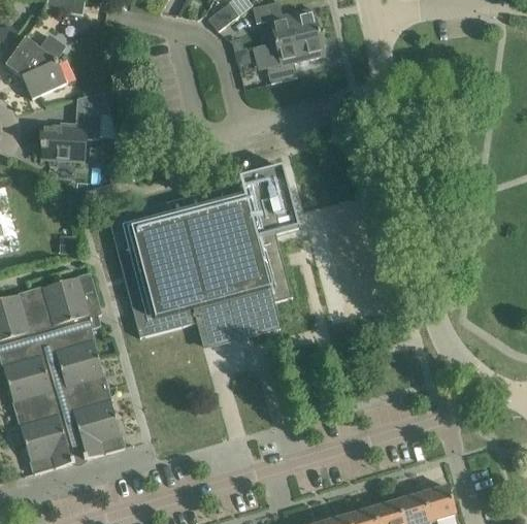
[(45,0),(44,7),(61,10),(81,13),(84,0),(45,0)]
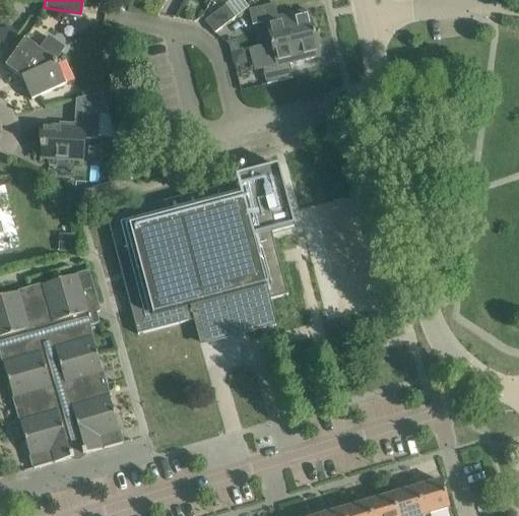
[(265,18),(270,41),(313,29),(307,6),(277,14),(273,0),(248,6),(251,21),(265,18)]
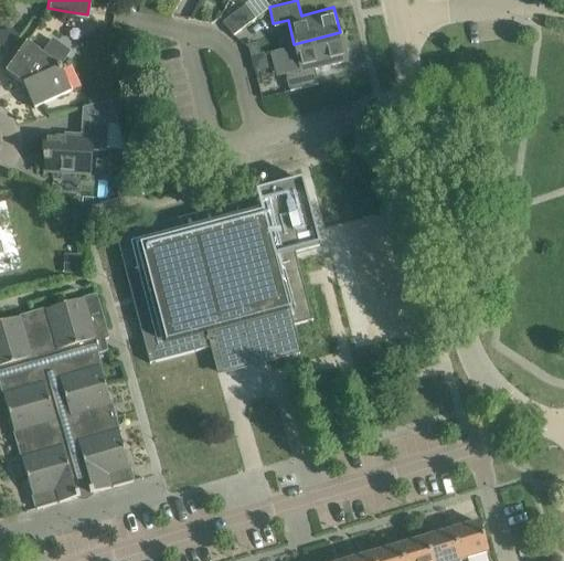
[(232,32),(249,19),(254,16),(244,1),(221,19),(232,32)]
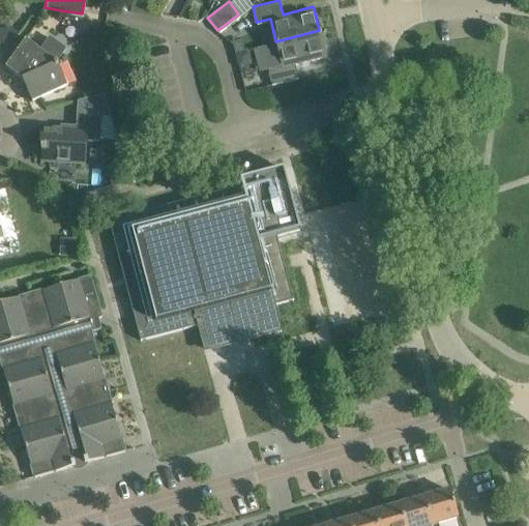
[(3,29),(0,34),(1,40),(5,44),(6,45),(15,32),(9,28),(3,29)]
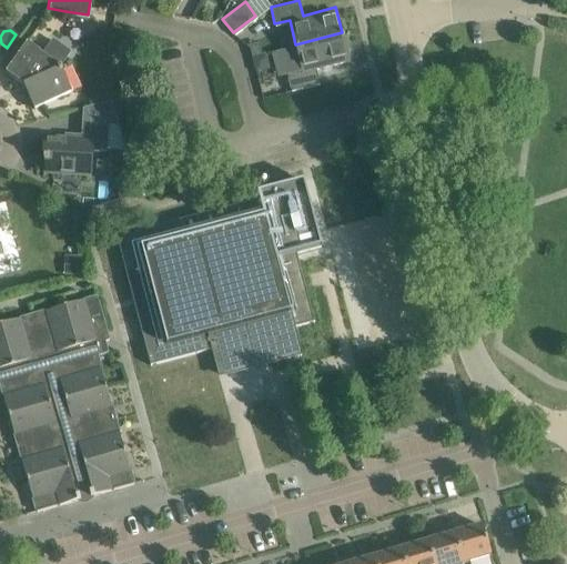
[(295,44),(282,48),(287,71),(286,72),(291,89),(319,81),(315,66),(347,58),(342,32),(295,44)]
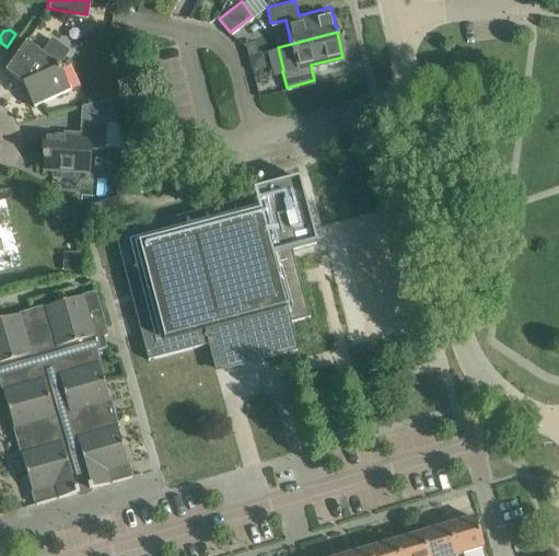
[(4,68),(21,80),(23,81),(25,80),(30,91),(27,92),(33,104),(70,87),(59,61),(57,62),(38,48),(38,47),(25,38),(4,68)]
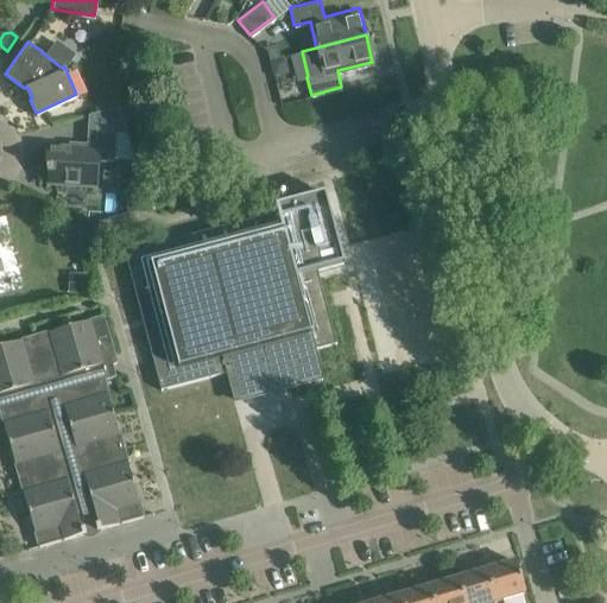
[(283,55),(269,58),(272,74),(282,71),(285,65),(283,55)]
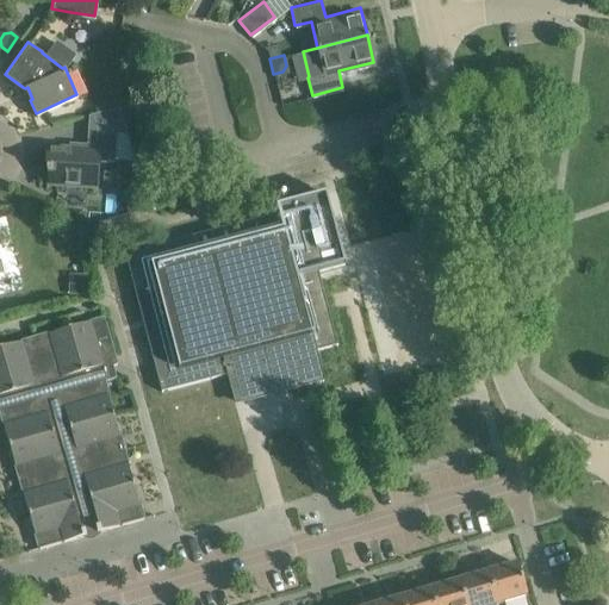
[(124,131),(126,130),(119,105),(88,113),(86,147),(47,144),(45,168),(48,168),(48,181),(95,184),(97,158),(113,160),(116,130),(124,131)]
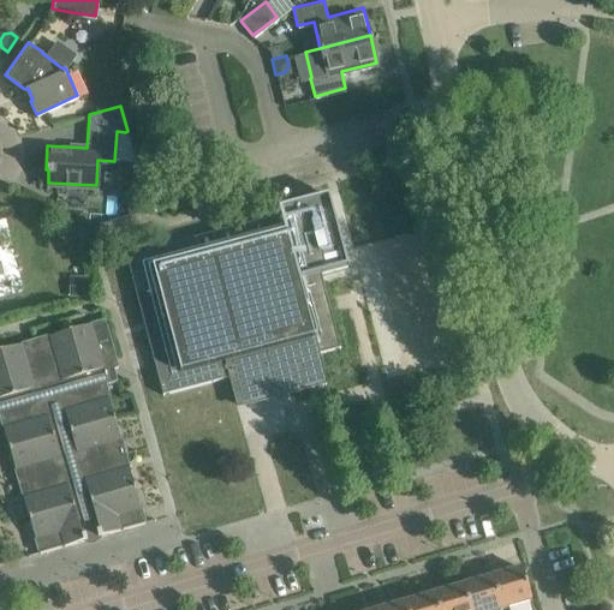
[(325,291),(334,288),(332,281),(329,269),(320,271),(300,202),(278,208),(279,211),(149,246),(148,241),(125,249),(143,318),(133,321),(138,339),(148,336),(162,392),(166,390),(174,420),(237,404),(239,416),(269,407),(266,392),(293,384),(294,389),(343,376),(335,346),(339,345),(325,291)]
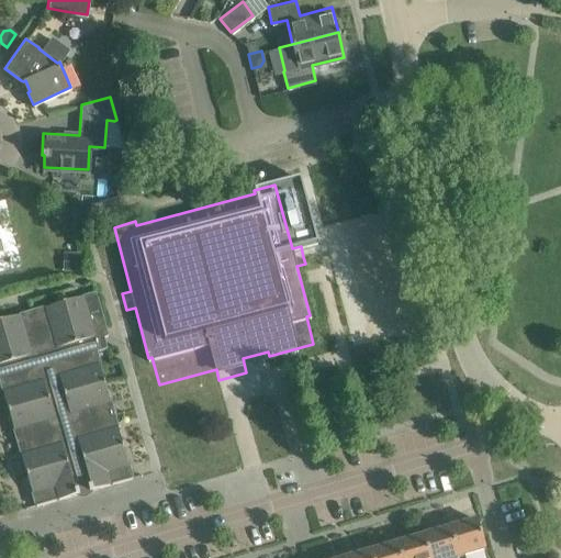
[(65,249),(65,267),(82,267),(82,249),(65,249)]
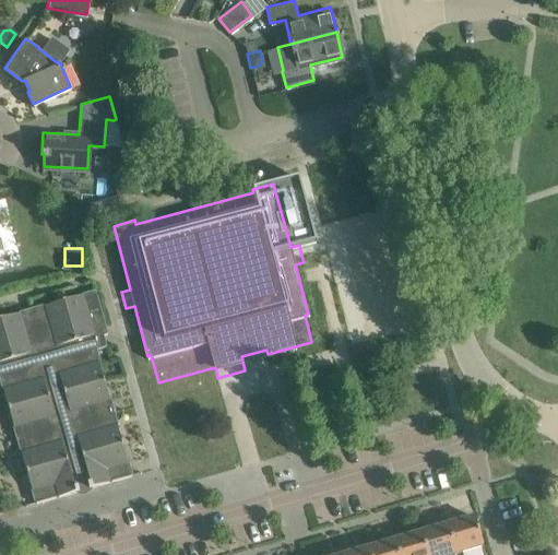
[(0,374),(2,374),(7,386),(2,387),(13,424),(16,423),(24,448),(21,450),(31,487),(35,486),(38,498),(35,499),(35,500),(78,488),(76,485),(87,482),(87,485),(131,473),(130,472),(127,473),(123,461),(127,460),(116,422),(113,424),(105,398),(109,397),(98,359),(94,361),(91,349),(105,344),(105,343),(99,344),(97,334),(107,331),(95,288),(0,316),(0,374)]
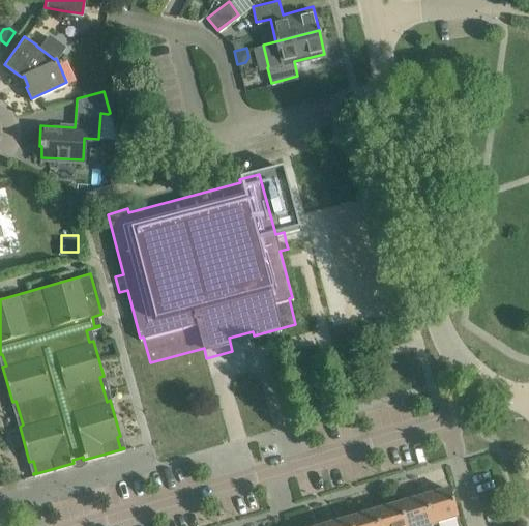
[(448,487),(423,494),(432,522),(433,525),(442,525),(440,520),(457,515),(448,487)]
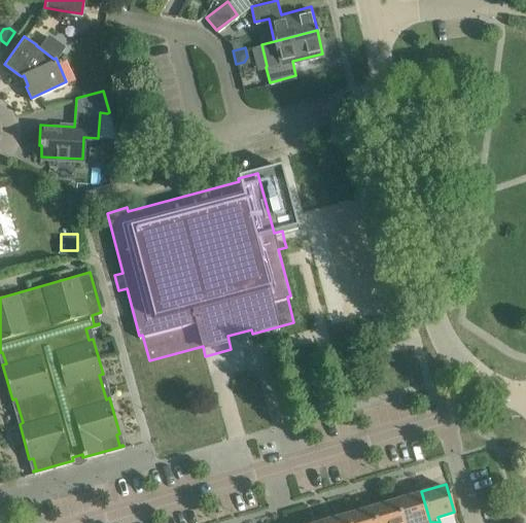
[(404,522),(415,522),(429,519),(421,491),(396,498),(404,522)]
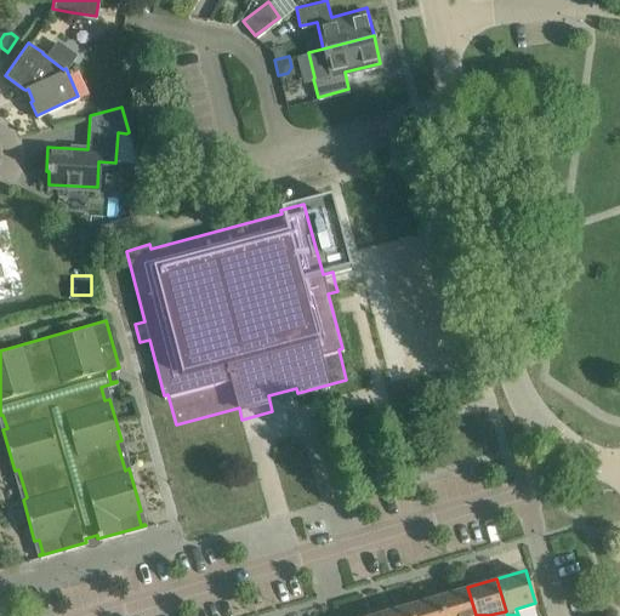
[(438,595),(444,615),(476,615),(467,587),(438,595)]
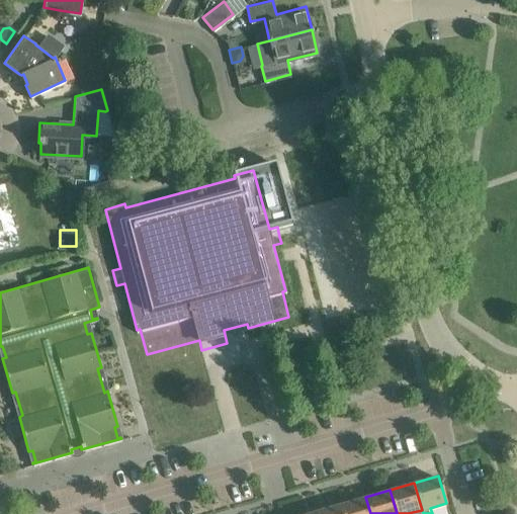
[(370,513),(365,497),(342,504),(344,513),(370,513)]
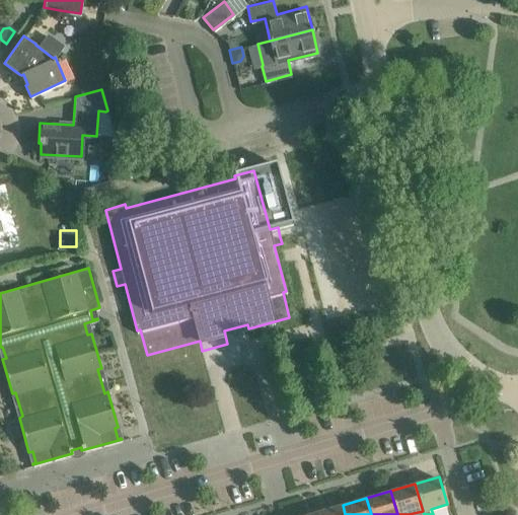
[(318,514),(345,514),(343,505),(318,512),(318,514)]
